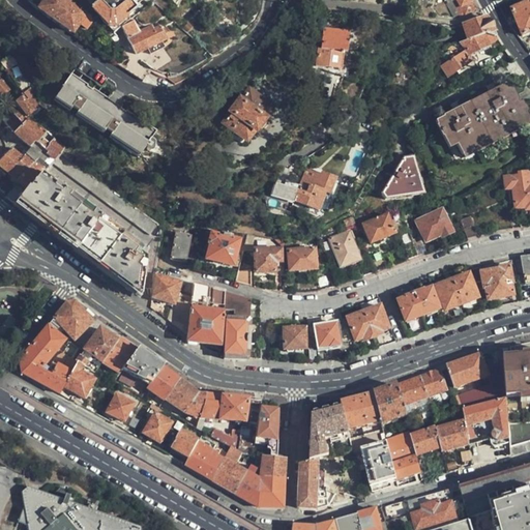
[(86,17),(84,11),(66,0),(46,0),(39,9),(75,33),(86,17)]
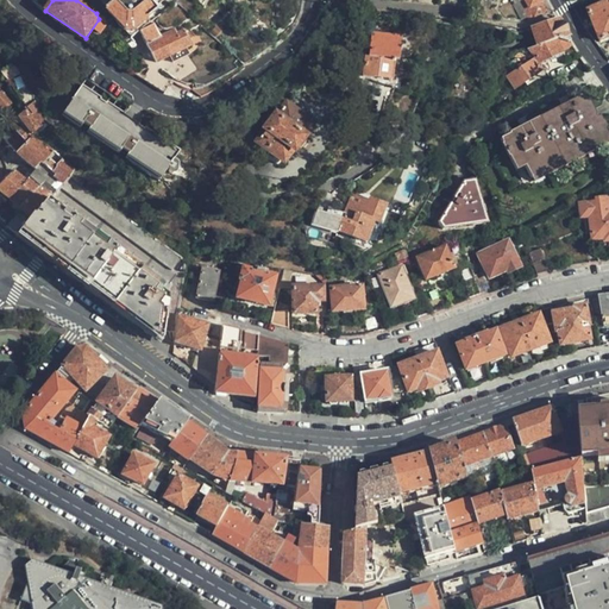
[(115,1),(106,10),(105,11),(124,31),(132,31),(157,11),(149,0),(146,0),(130,16),(115,1)]
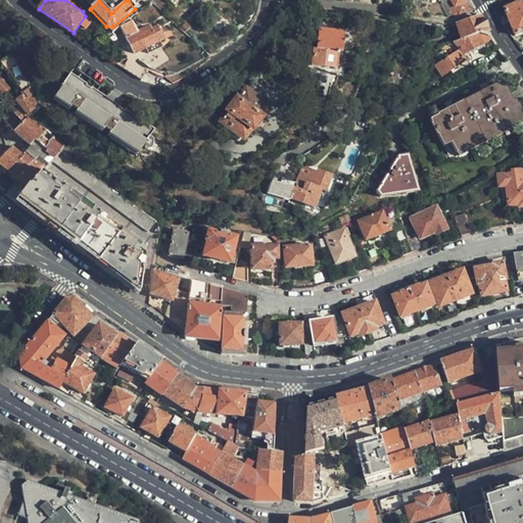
[(444,0),(454,17),(469,10),(464,0),(444,0)]
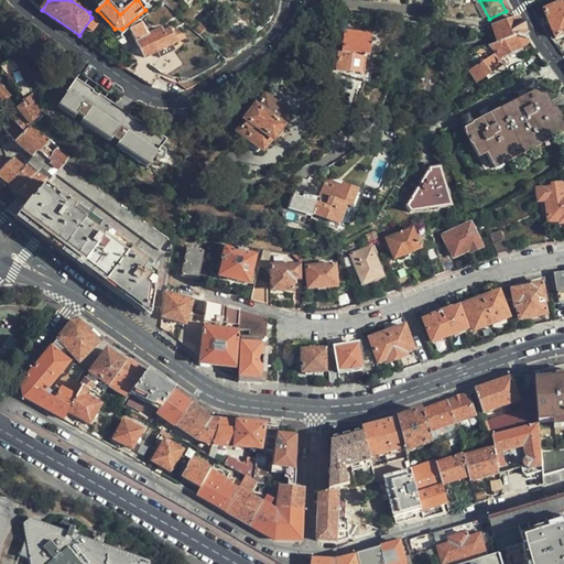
[(563,39),(563,11),(553,13),(557,41),(563,39)]
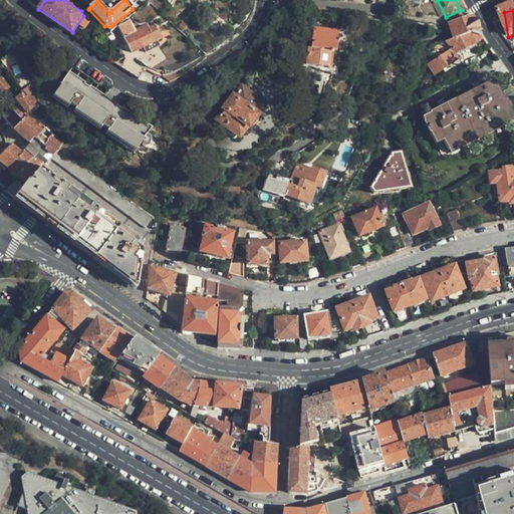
[(481,35),(471,17),(449,25),(454,39),(468,33),(471,32),(479,36),(481,35)]
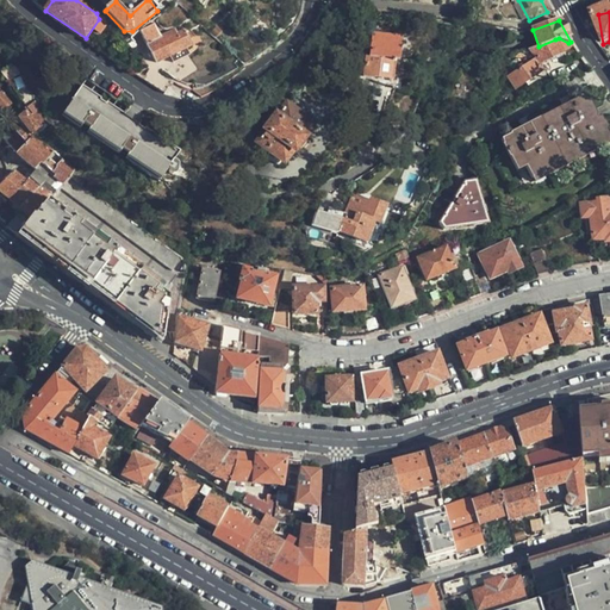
[(157,63),(194,44),(185,32),(175,37),(173,32),(162,37),(155,24),(141,31),(157,63)]
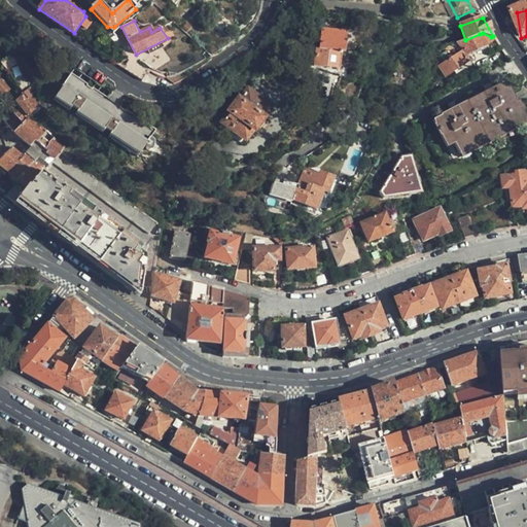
[(344,53),(347,33),(322,30),(319,47),(317,47),(315,66),(339,69),(342,53),(344,53)]
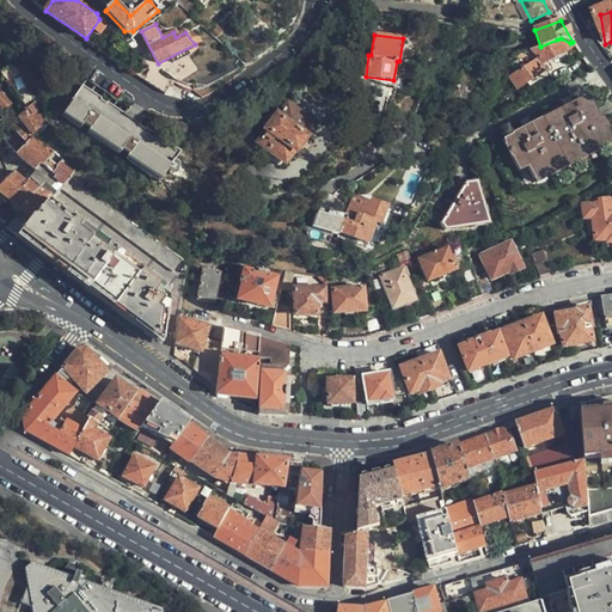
[(563,53),(575,47),(573,42),(570,43),(561,38),(557,40),(563,53)]
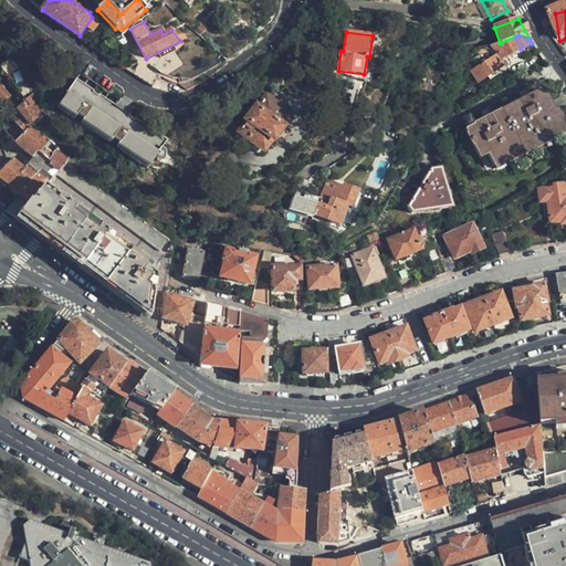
[(521,49),(515,37),(500,43),(492,45),(502,59),(522,51),(521,49)]
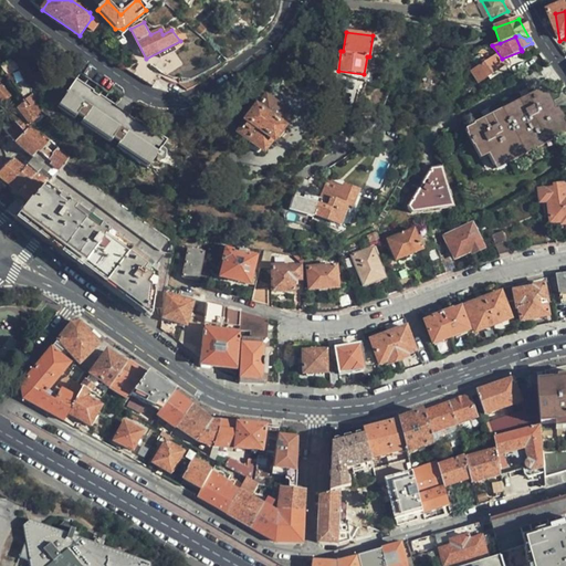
[(478,85),(503,67),(496,56),(470,73),(478,85)]
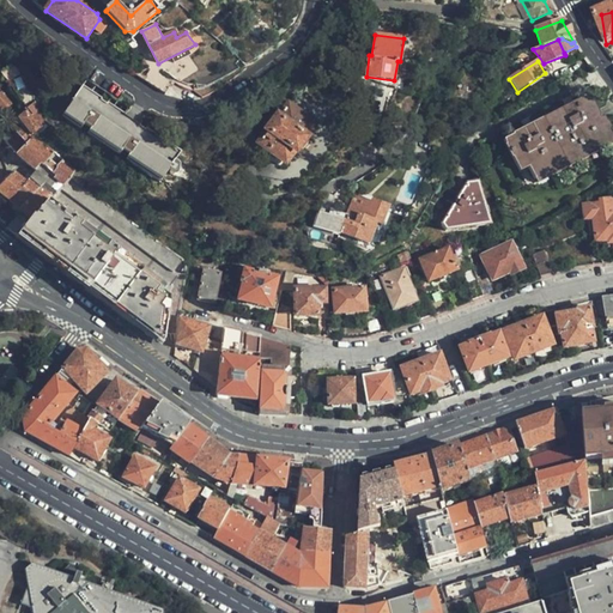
[(156,72),(149,84),(165,95),(173,85),(156,72)]
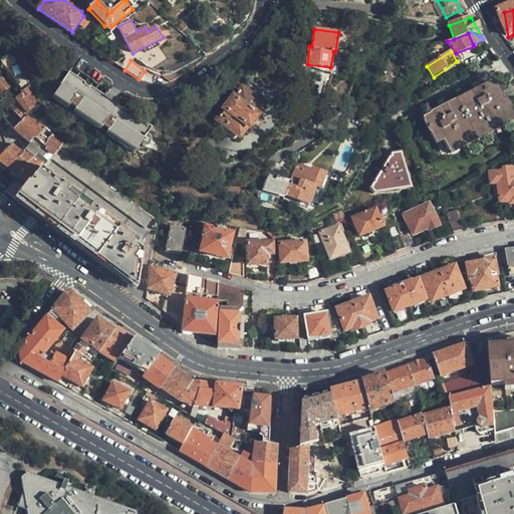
[(151,130),(71,71),(54,94),(133,154),(151,130)]
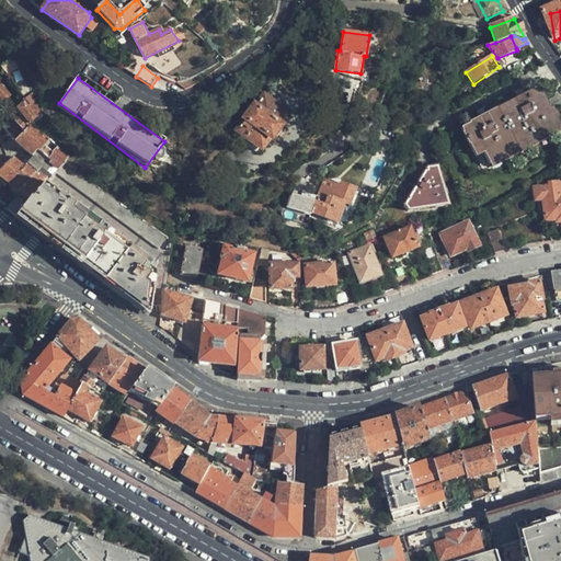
[(10,94),(2,84),(0,86),(0,101),(1,102),(10,94)]
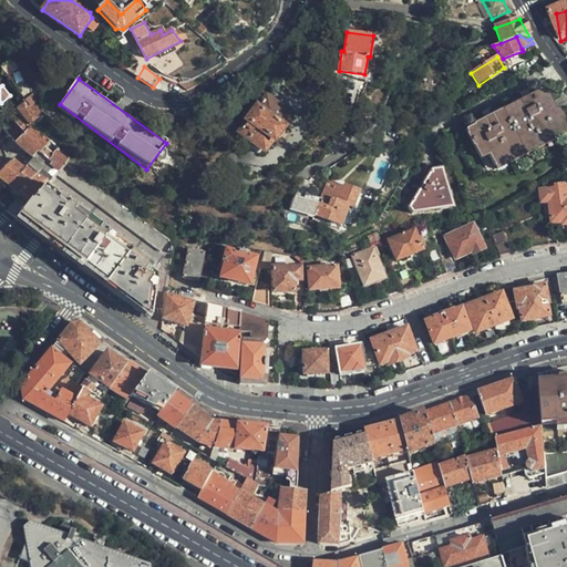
[(490,153),(496,166),(566,130),(566,120),(560,107),(556,110),(545,89),(466,129),(481,156),(490,153)]
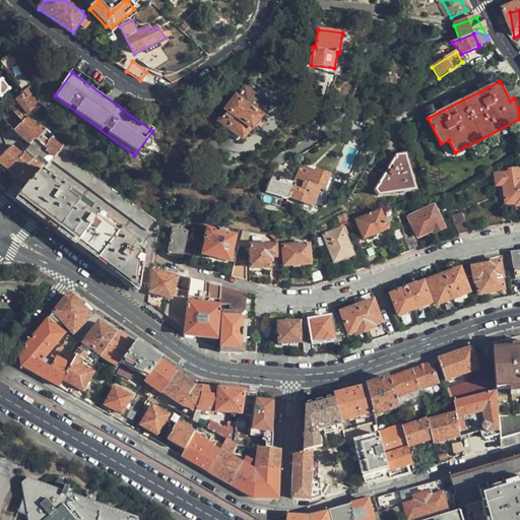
[(252,131),(261,118),(260,117),(267,107),(245,90),(238,100),(236,99),(225,111),(228,113),(220,123),(233,133),(231,137),(238,141),(240,138),(243,140),(250,130),(252,131)]
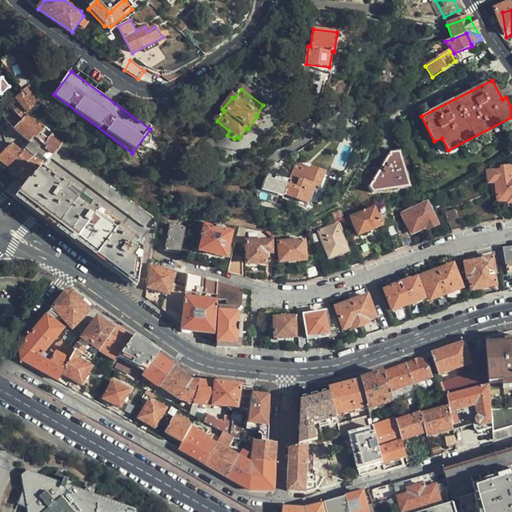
[(22,119),(38,105),(33,97),(32,94),(30,94),(30,98),(27,101),(21,94),(16,98),(21,105),(15,111),(22,119)]
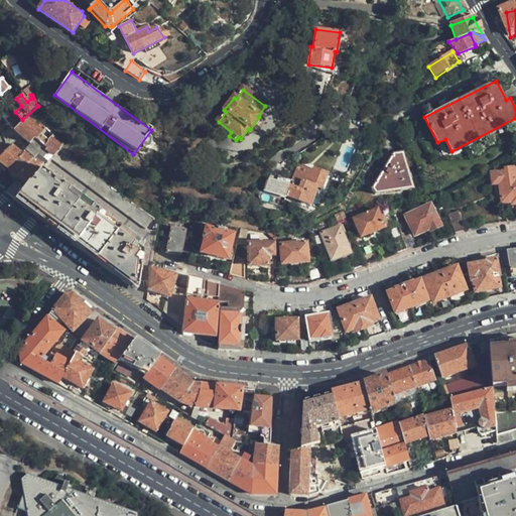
[(1,115),(13,128),(22,120),(15,112),(10,107),(9,106),(1,115)]
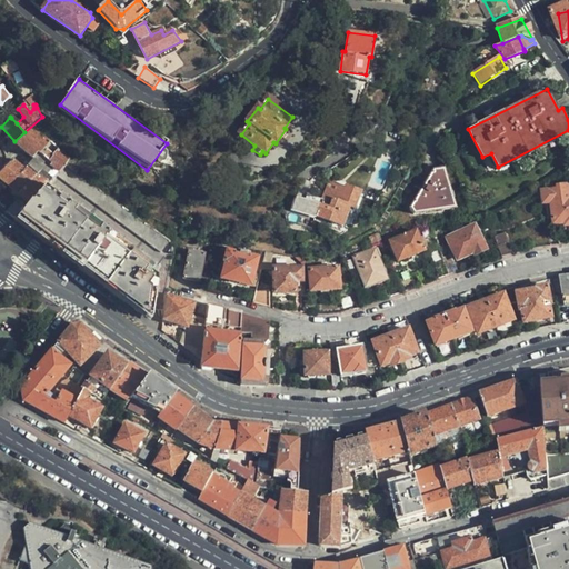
[(62,168),(63,168),(71,159),(58,149),(52,155),(46,149),(50,143),(32,129),(16,143),(32,158),(37,152),(60,171),(62,168)]
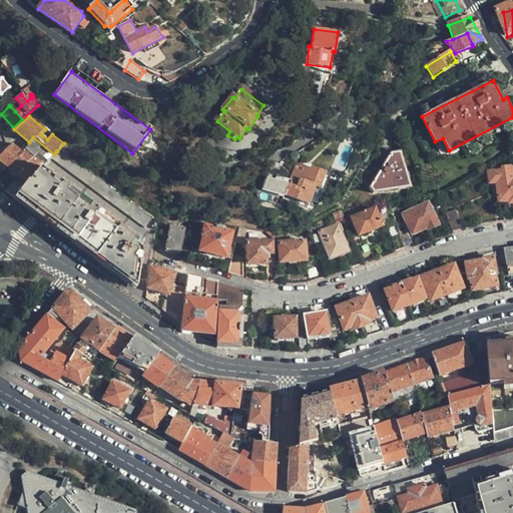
[(512,117),(449,150),(451,153),(512,122),(512,117)]
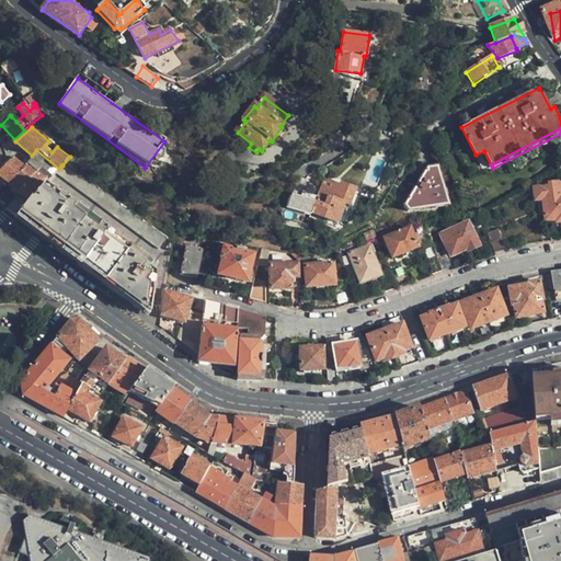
[(54,174),(59,169),(36,150),(32,156),(26,161),(38,171),(43,167),(54,174)]
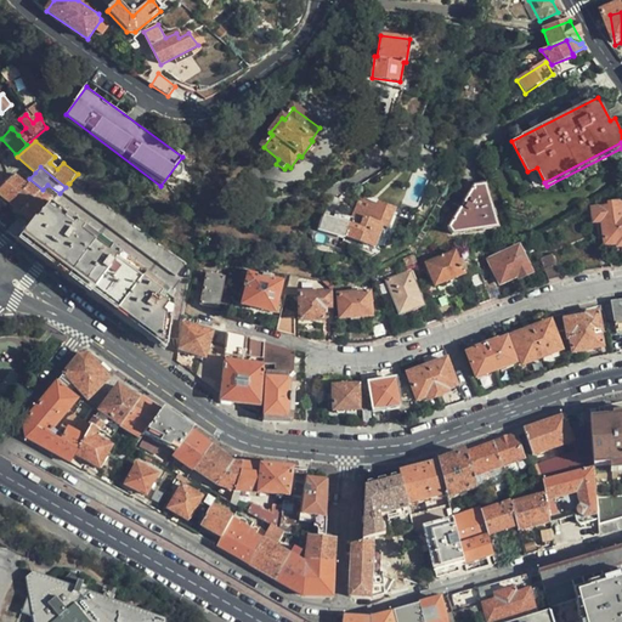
[(175,277),(186,264),(79,173),(78,174),(69,184),(175,277)]
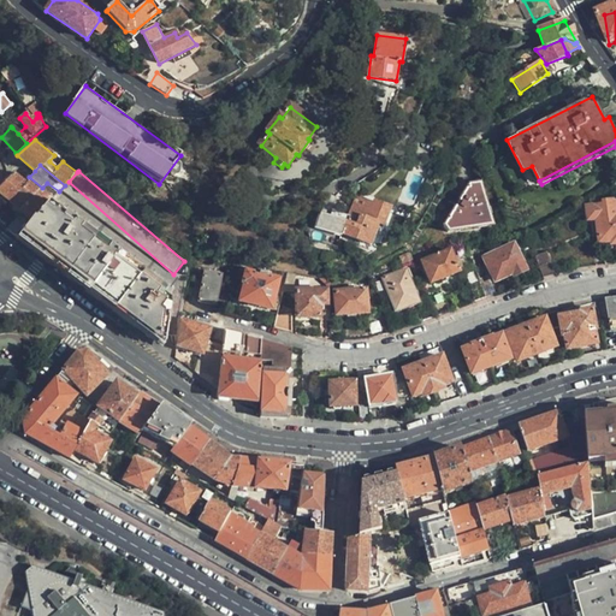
[(25,182),(13,172),(0,188),(0,201),(6,206),(10,201),(25,182)]
